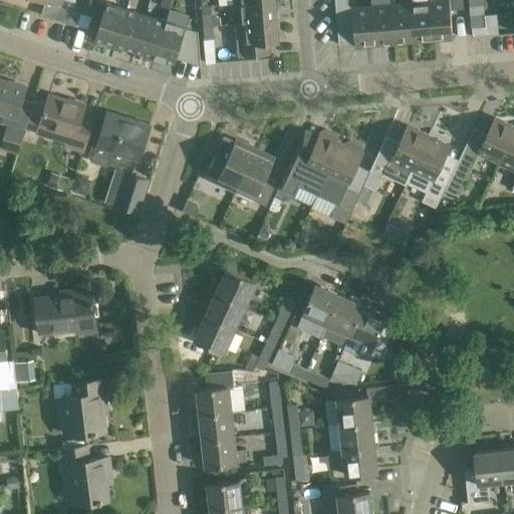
[(241,23),(277,20),(275,0),(266,0),(234,3),(239,3),(241,23)]
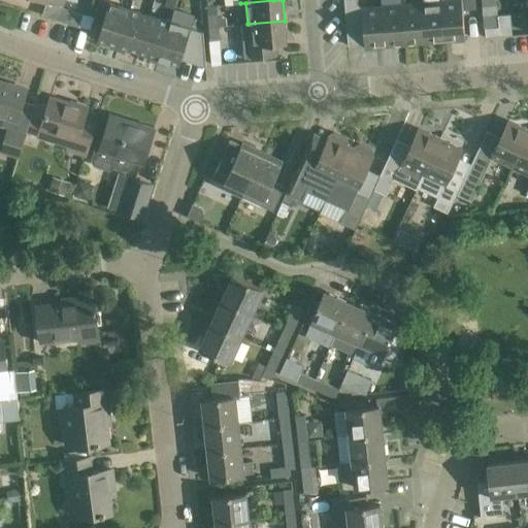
[(384,46),(381,6),(361,7),(357,4),(356,0),(342,0),(348,45),(364,44),(364,47),(384,46)]
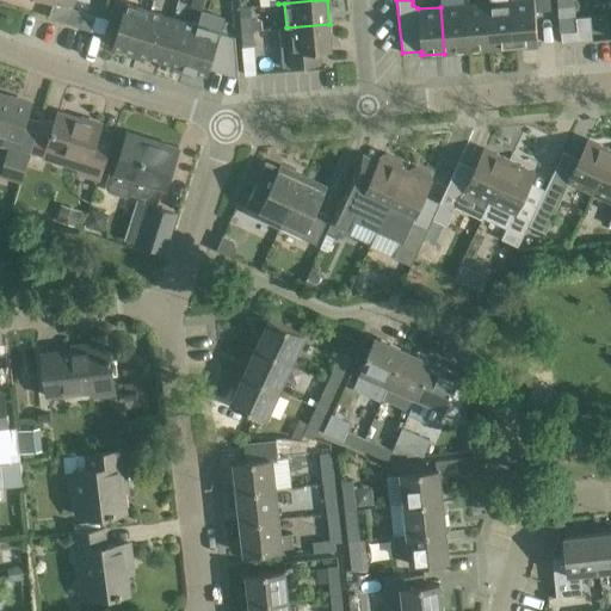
[(529,0),(511,1),(516,48),(537,47),(534,0),(529,0)]
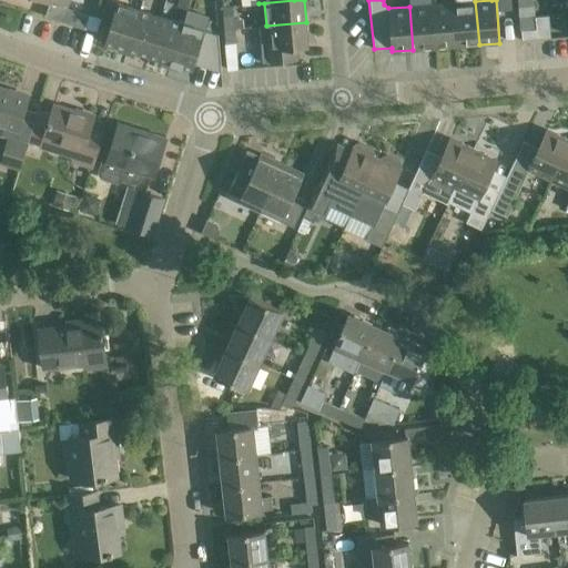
[(533,0),(517,0),(518,17),(535,16),(533,0)]
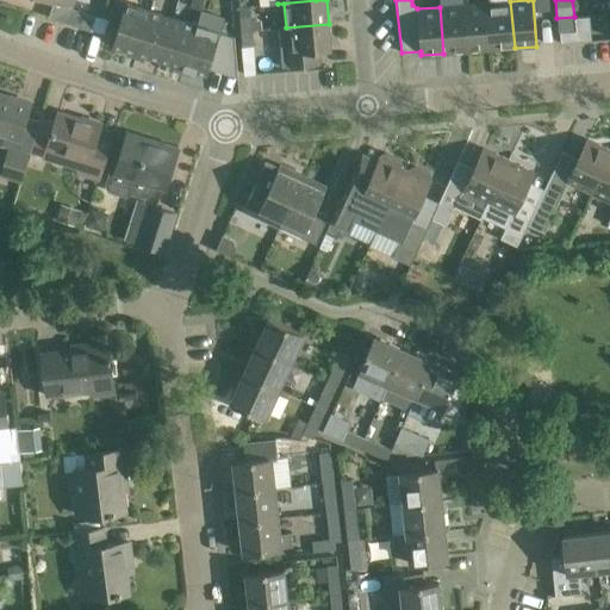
[(487,4),(492,50),(515,48),(510,1),(487,4)]
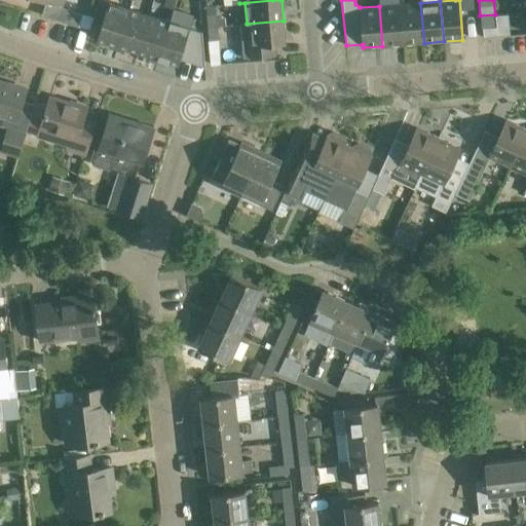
[(62,6),(46,2),(42,14),(59,20),(63,7),(62,6)]
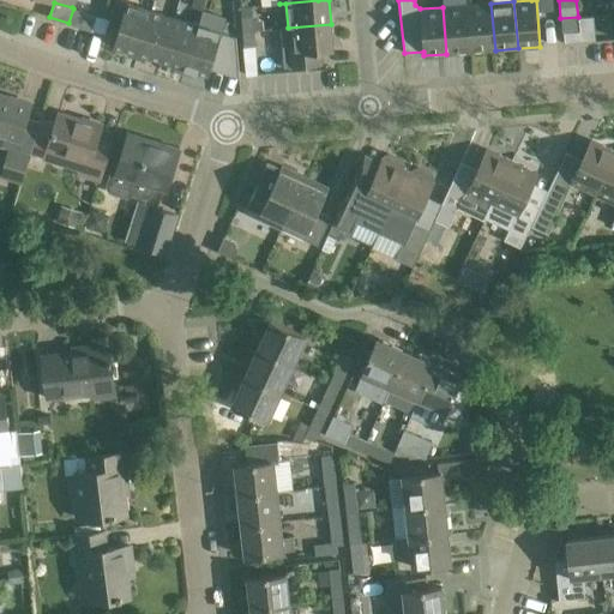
[(137,53),(150,10),(126,2),(113,46),(137,53)]
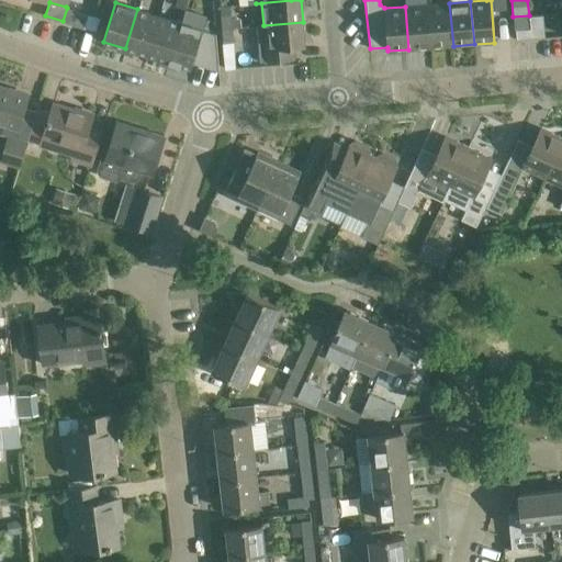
[(428,4),(431,47),(453,46),(449,3),(428,4)]
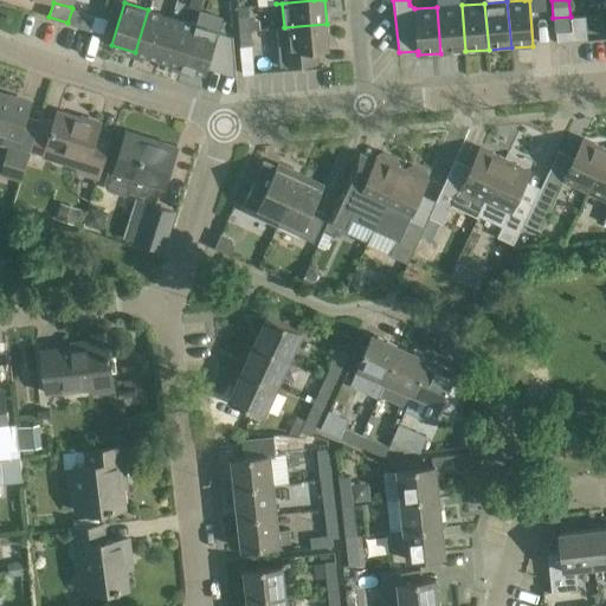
[(437,7),(440,53),(465,51),(462,5),(437,7)]
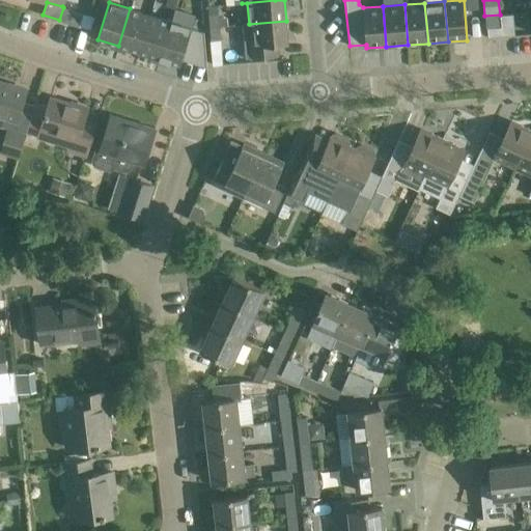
[(83,14),(63,7),(59,20),(79,27),(83,14)]
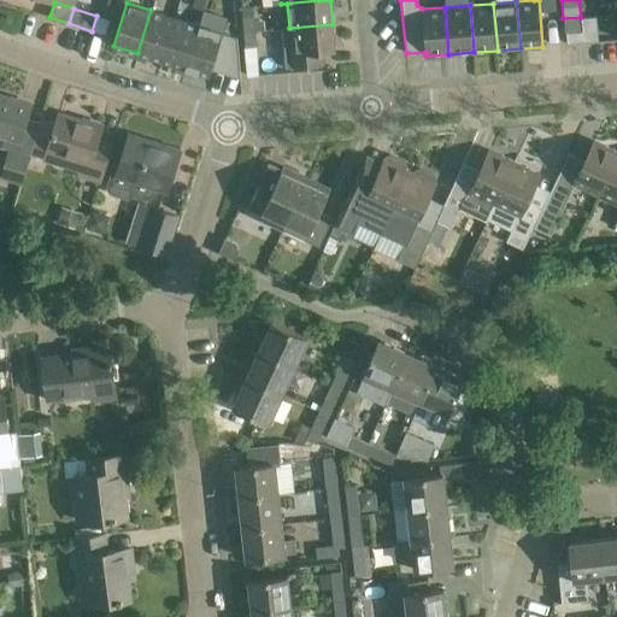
[(151,10),(137,53),(162,60),(175,18),(151,10)]
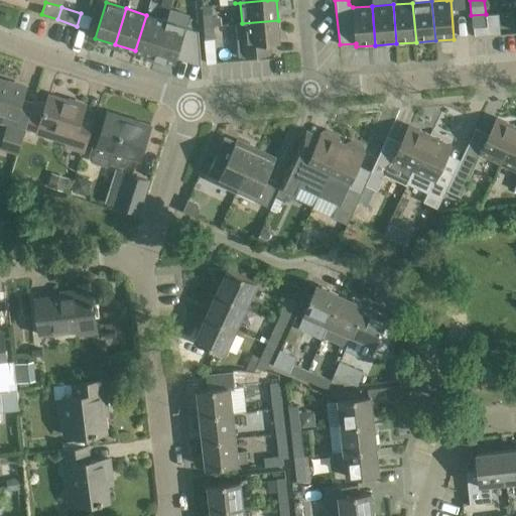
[(204,26),(213,26),(212,13),(203,13),(204,26)]
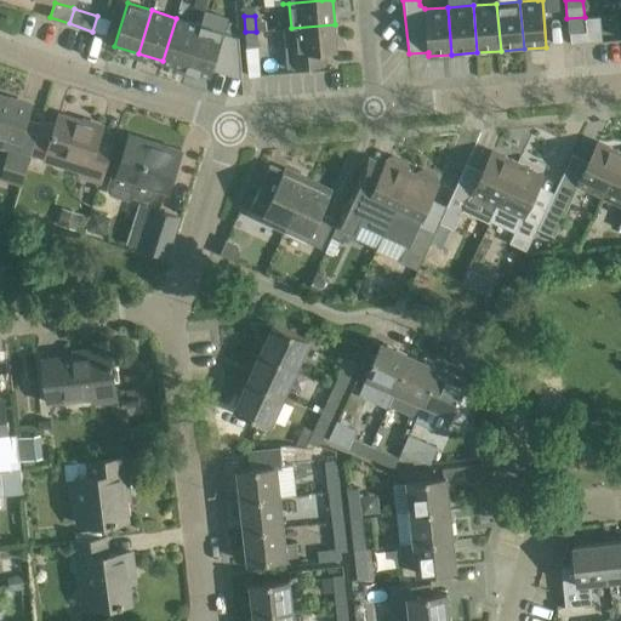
[(585,17),(567,18),(568,33),(586,30),(585,17)]
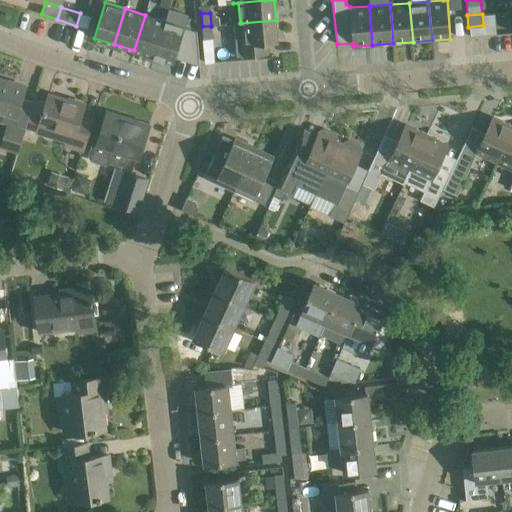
[(145,15),(134,50),(153,56),(164,21),(145,15)]
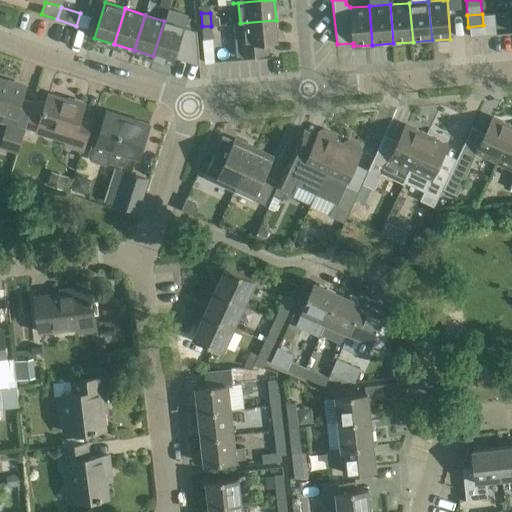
[(269,56),(267,41),(278,41),(276,20),(240,23),(240,25),(234,26),(237,59),(269,56)]
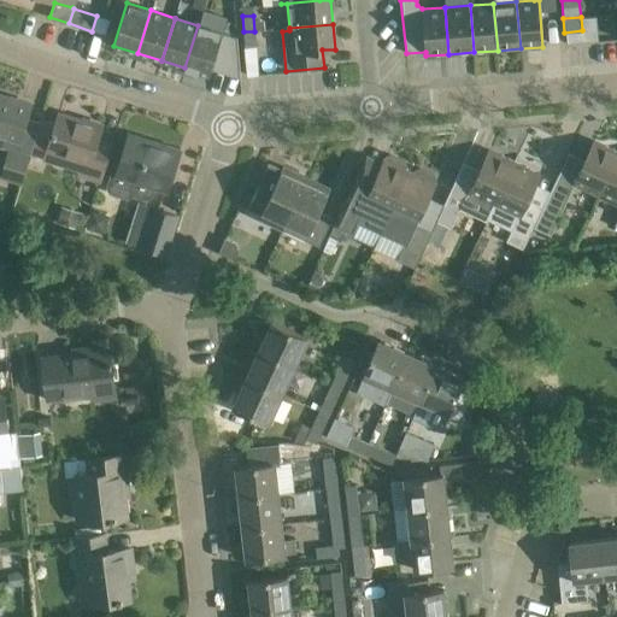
[(198,25),(184,68),(209,76),(211,68),(241,77),(238,36),(222,31),(199,25),(198,25)]
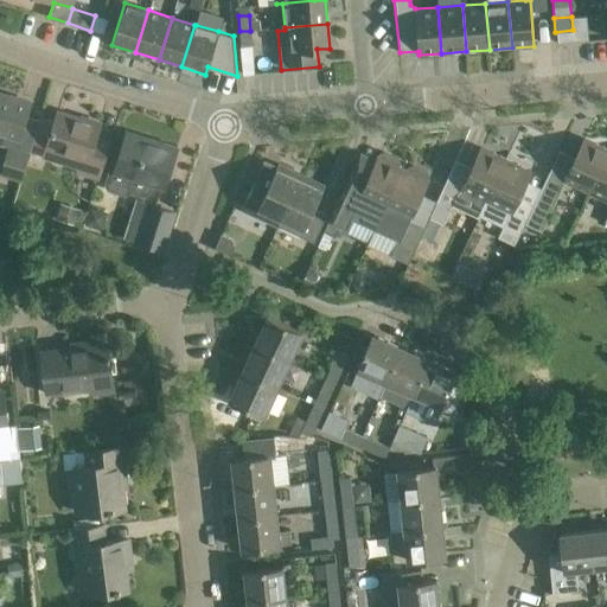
[(250,31),(240,31),(241,46),(240,46),(242,75),(254,74),(250,31)]
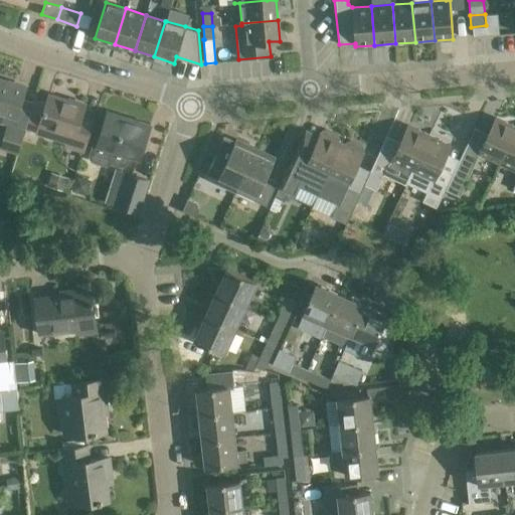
[(0,122),(6,125),(0,144),(0,149),(18,155),(26,129),(25,129),(31,112),(19,108),(26,87),(0,77),(0,122)]
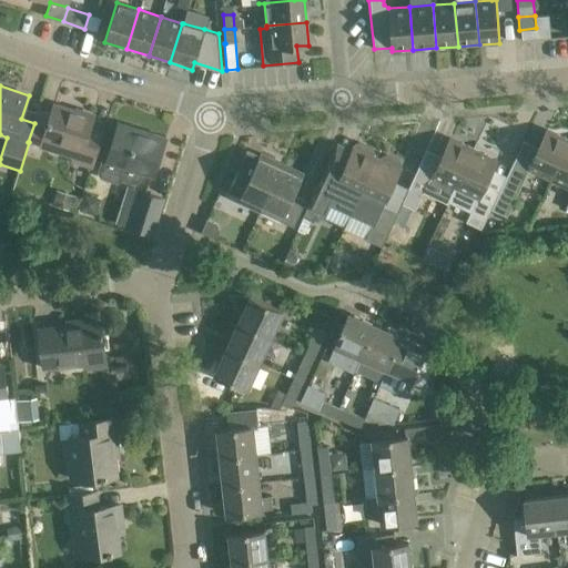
[(103,133),(90,129),(93,115),(53,103),(40,146),(72,156),(71,162),(92,169),(103,133)]
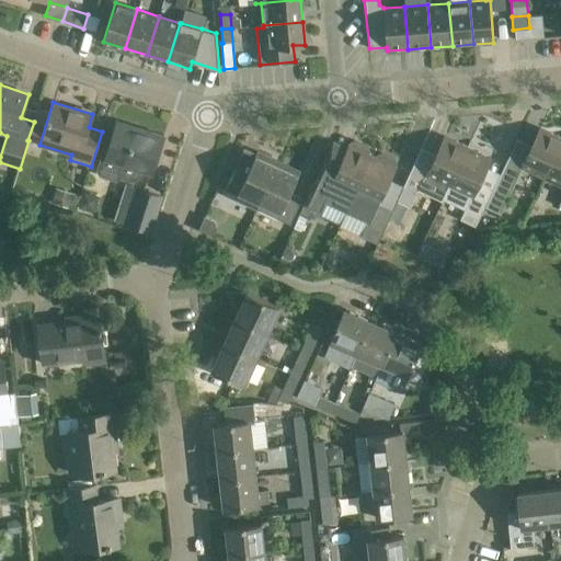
[(151,173),(163,137),(117,123),(106,156),(101,153),(95,170),(99,175),(116,181),(121,179),(130,182),(137,178),(140,170),(151,173)]
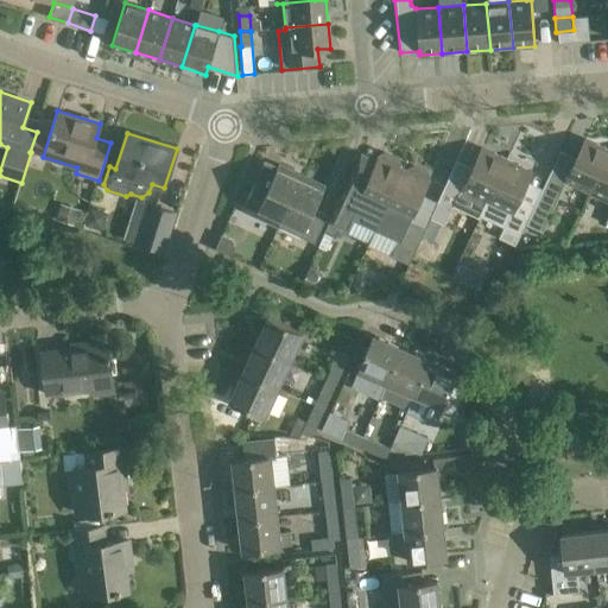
[(590,192),(607,153),(607,149),(584,139),(565,181),(590,192)]
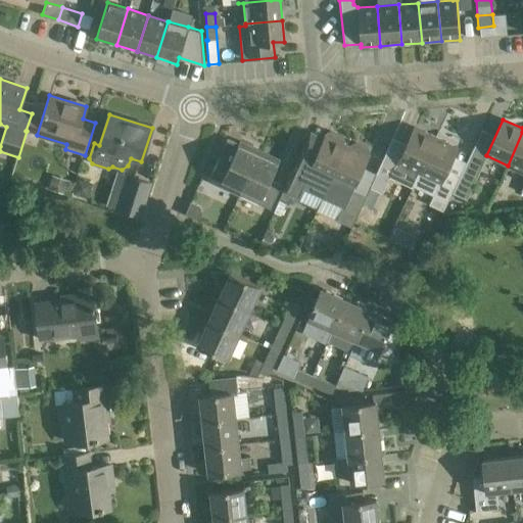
[(413,186),(436,137),(414,127),(407,144),(396,164),(383,158),(370,188),(381,193),(389,177),(412,188),(413,186)]
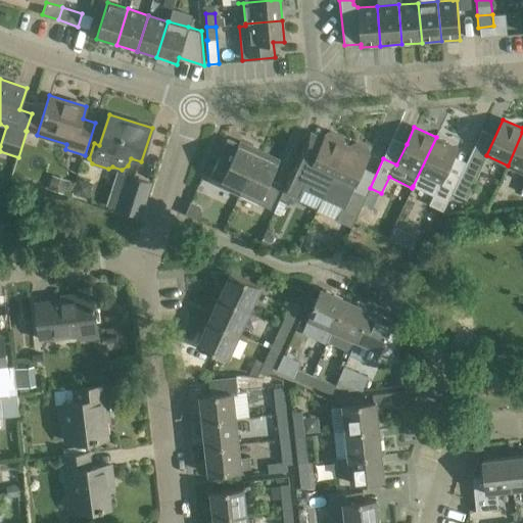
[(344,140),(343,137),(330,131),(327,132),(324,139),(310,133),(298,157),(274,211),(281,215),(286,202),(289,204),(293,195),(298,197),(303,186),(324,195),(346,145),(343,143),(344,140)]
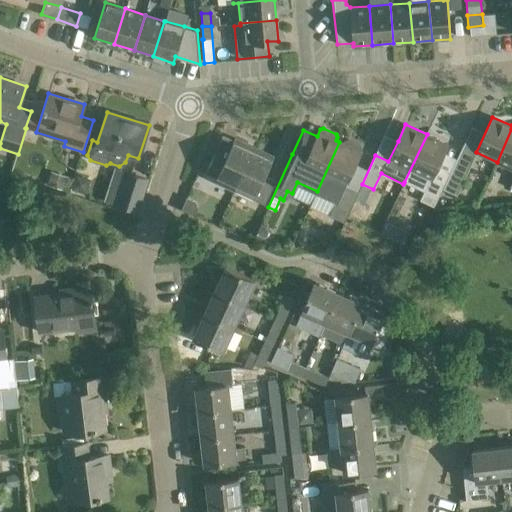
[(511,189),(511,129),(497,162),(511,169),(511,183),(510,188),(511,189)]
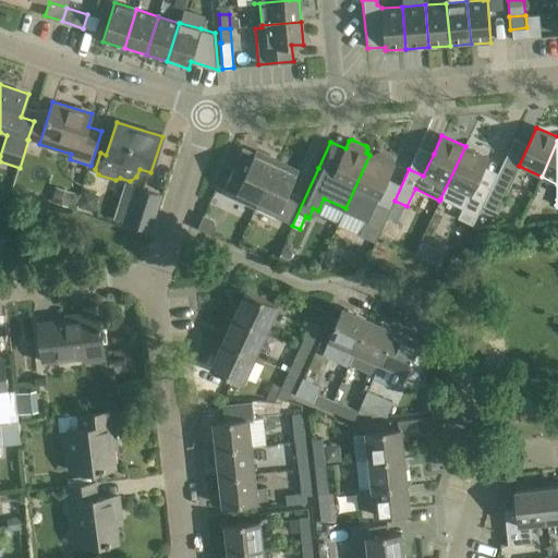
[(465,146),(440,198),(461,208),(457,218),(473,226),(482,206),(489,191),(475,184),(488,157),(465,146)]
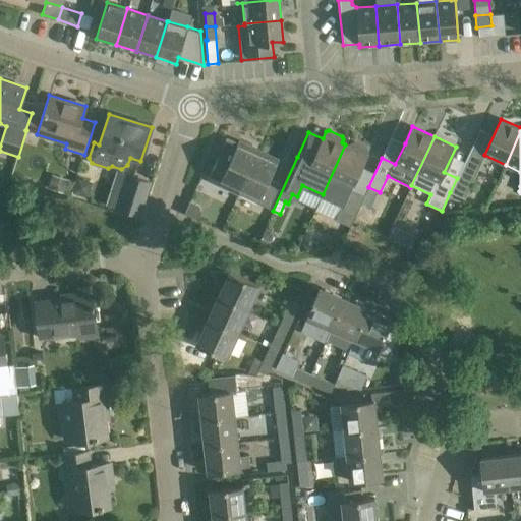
[(237,193),(257,150),(238,140),(230,160),(219,155),(208,180),(237,193)]
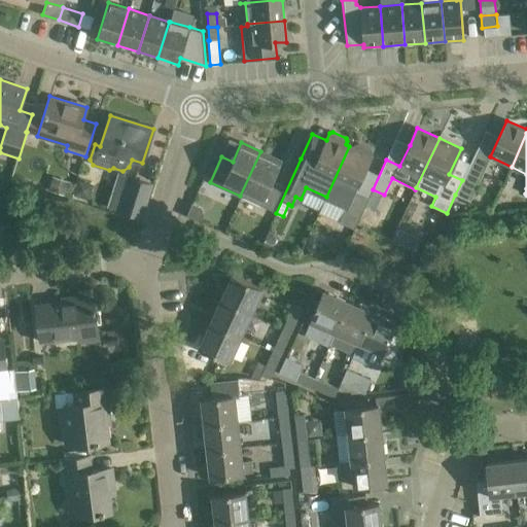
[(349,146),(326,197),(346,207),(339,221),(355,229),(370,196),(355,189),(373,153),(371,149),(357,143),(354,144),(353,147),(349,146)]
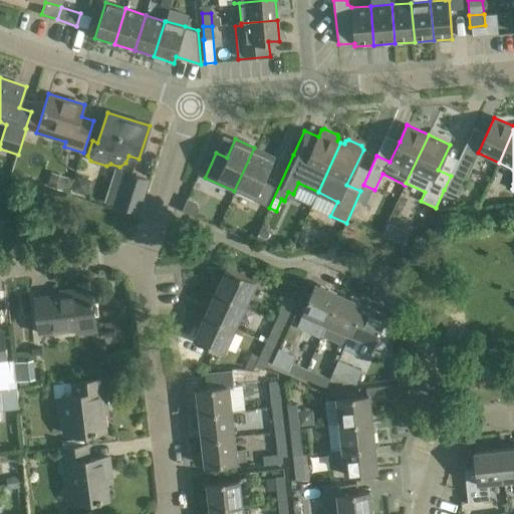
[(254,148),(234,191),(235,192),(236,192),(266,206),(277,182),(266,177),(275,157),(254,148)]
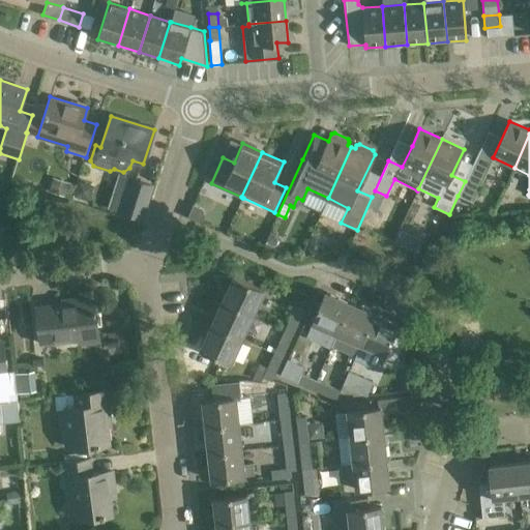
[(458,196),(473,202),(490,166),(476,160),(473,169),(467,182),(465,181),(458,196)]
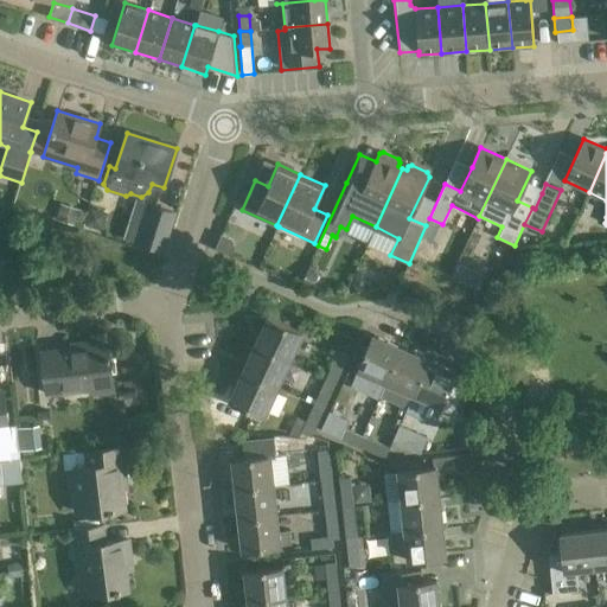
[(160,255),(173,212),(135,199),(122,238),(139,243),(138,247),(160,255)]
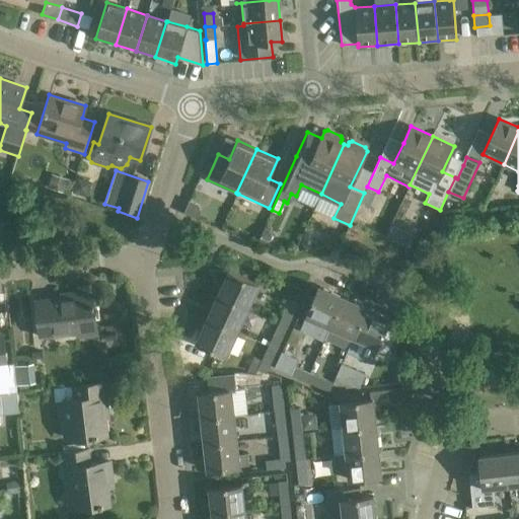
[(69,179),(52,173),(47,189),(64,195),(69,179)]
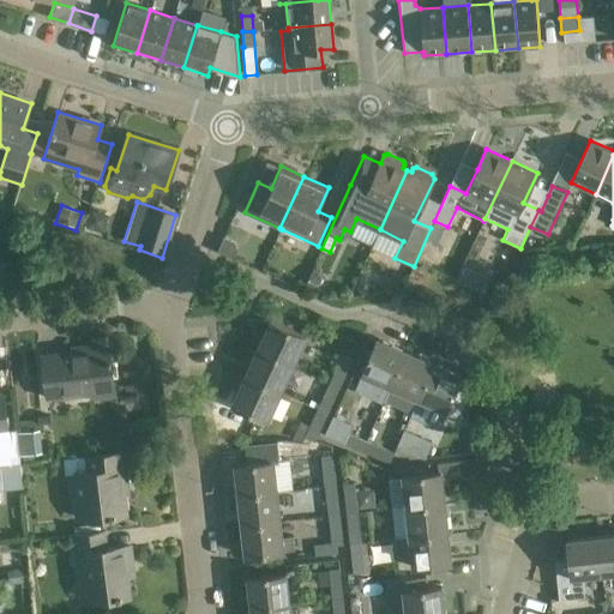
[(104,234),(109,216),(90,210),(85,228),(104,234)]
